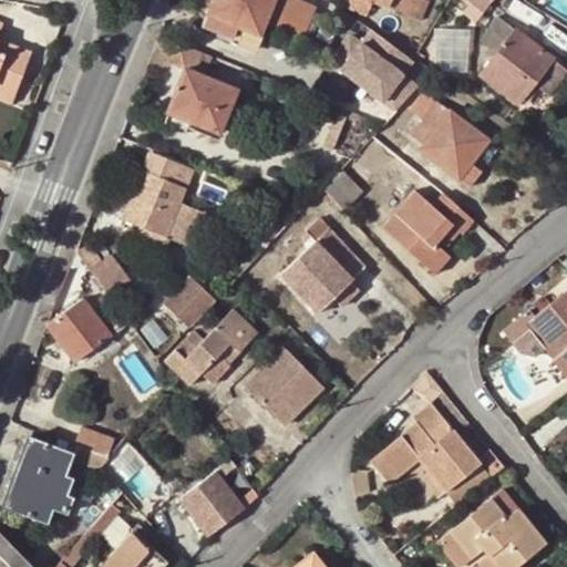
[(210,0),(206,13),(226,21),(259,35),(264,22),(272,0),(210,0)]
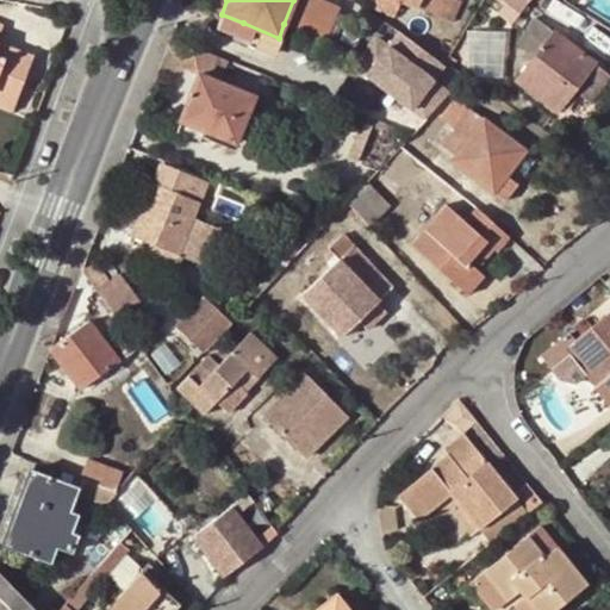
[(336,7),(321,0),(293,0),(284,24),(323,39),(336,7)]
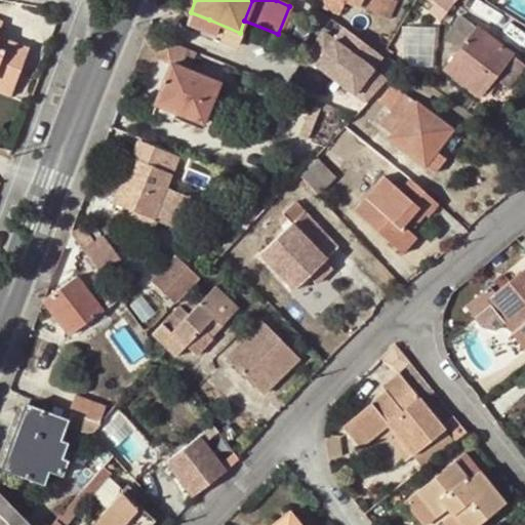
[(346,2),(341,0),(321,0),(320,4),(339,14),(346,2)]
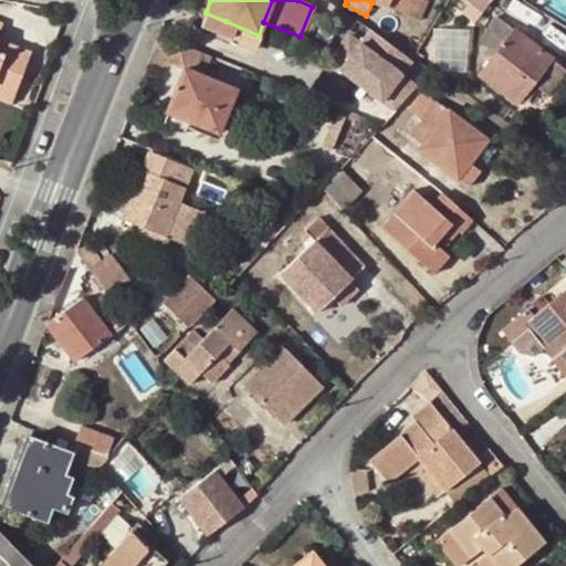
[(368,0),(373,2),(398,12),(417,20),(427,1),(425,0),(368,0)]
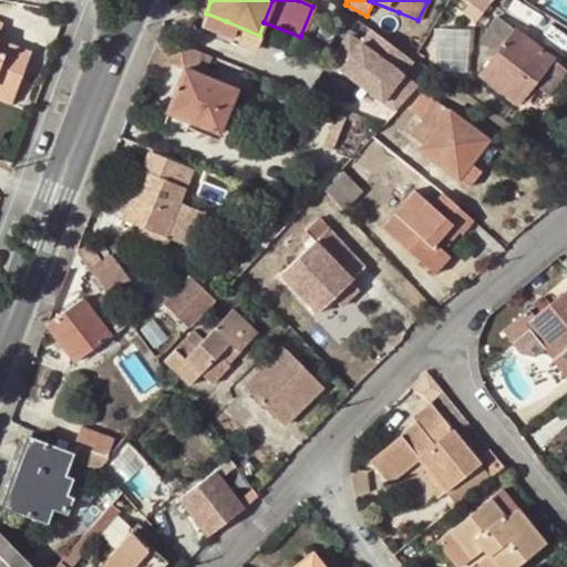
[(491,0),(490,0),(463,0),(468,4),(463,11),(475,20),(491,0)]
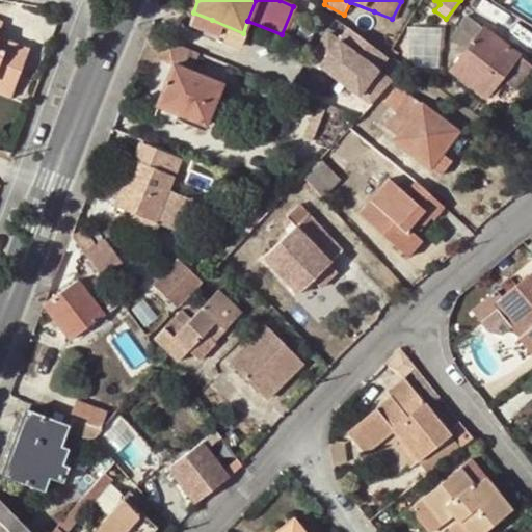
[(318,9),(309,24),(322,32),(331,20),(318,9)]
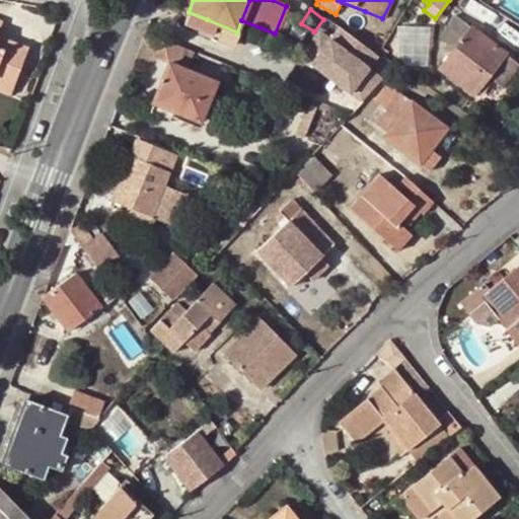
[(207,19),(189,12),(186,18),(205,26),(207,19)]
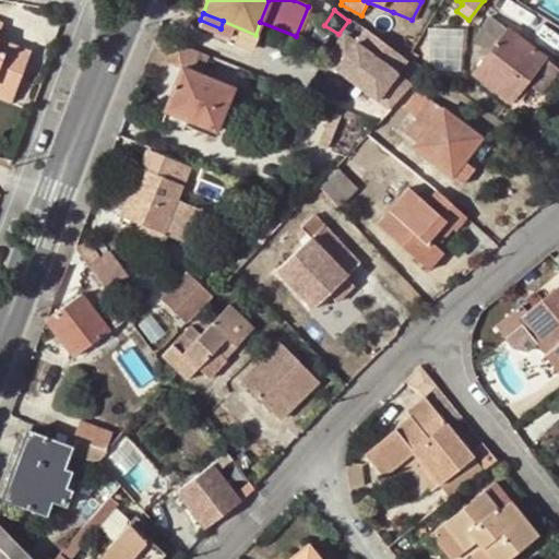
[(0,45),(0,35),(6,20),(0,16),(0,80),(20,86),(35,49),(9,38),(6,47),(0,45)]
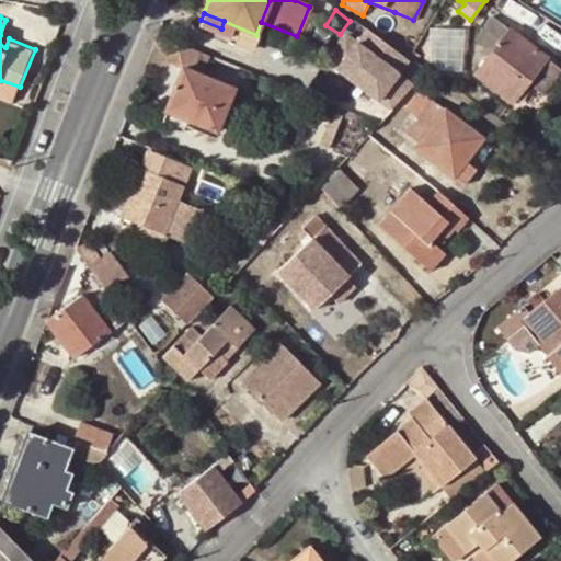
[(477,42),(491,53),(511,29),(495,16),(477,42)]
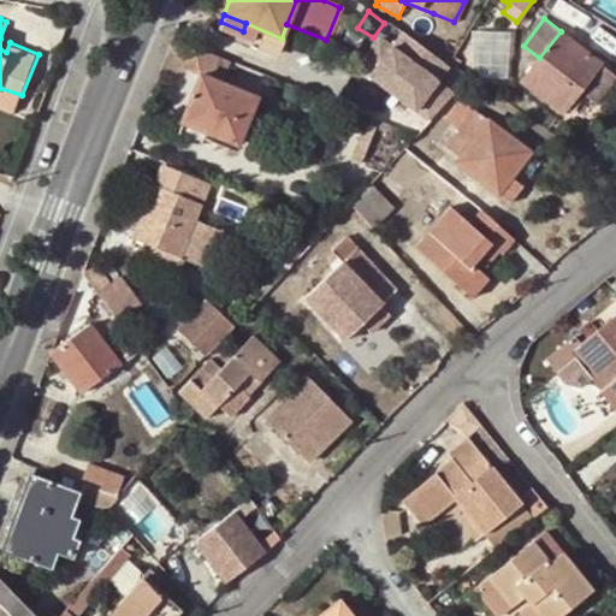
[(246,23),(243,31),(278,46),(282,39),(246,23)]
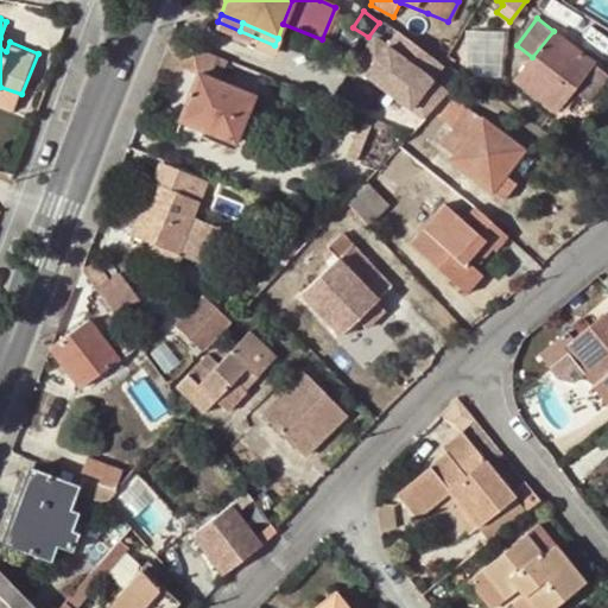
[(553,31),(532,57),(515,80),(553,111),(571,87),(591,61),(553,31)]
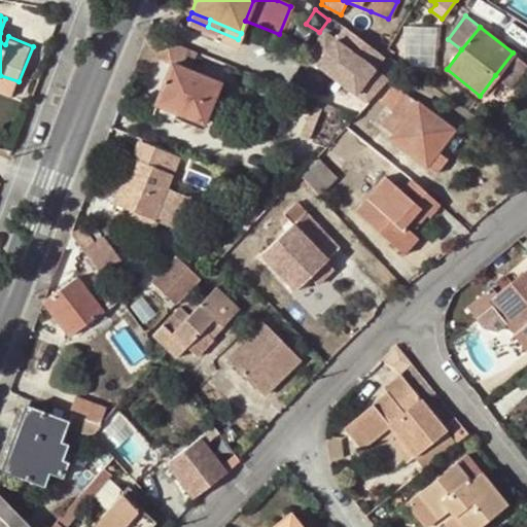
[(324,32),(305,58),(365,103),(388,79),(376,71),(386,59),(344,28),(336,40),(324,32)]
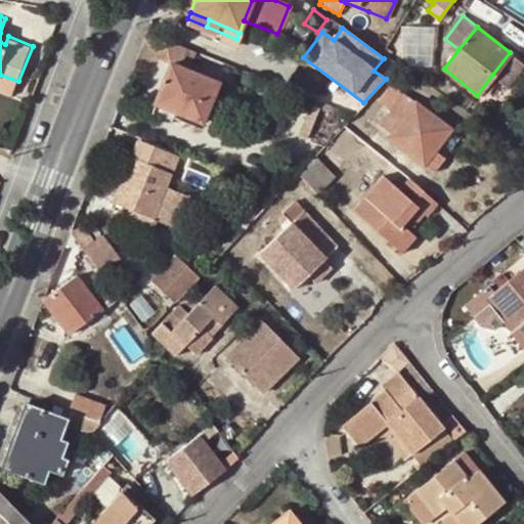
[(193,51),(160,37),(153,55),(170,62),(155,103),(156,103),(203,122),(218,82),(186,69),(193,51)]
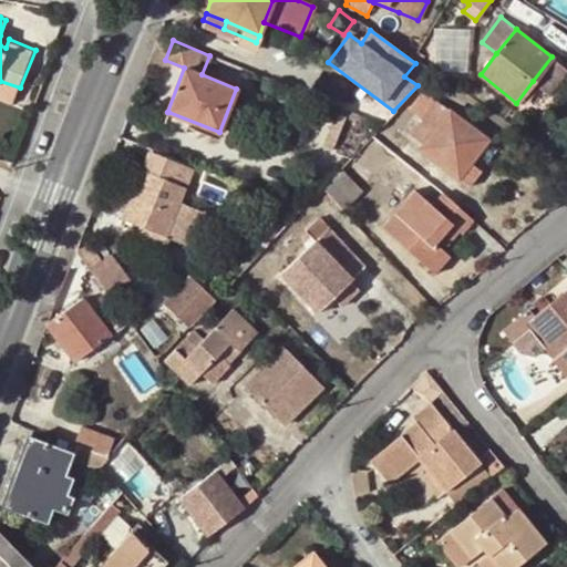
[(566,69),(552,57),(533,81),(547,93),(566,69)]
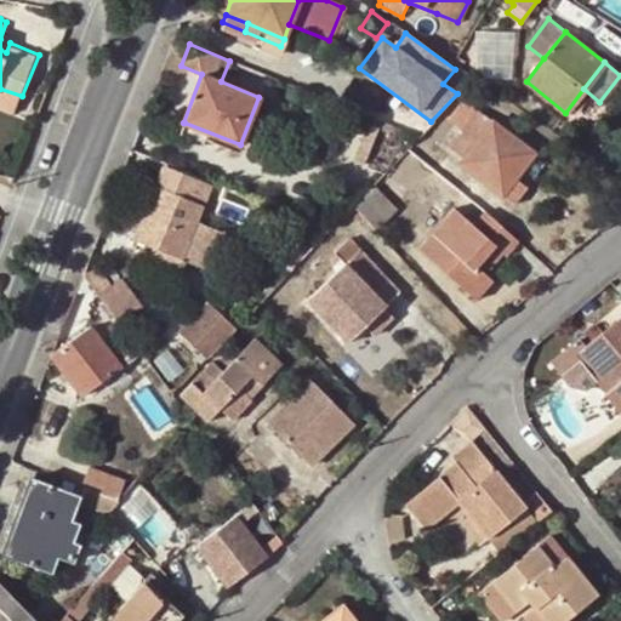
[(0,107),(16,113),(22,96),(0,89),(0,107)]
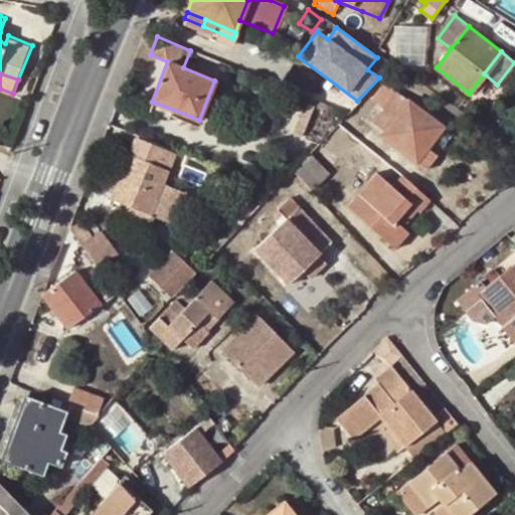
[(381,108),(394,91),(383,82),(371,100),(381,108)]
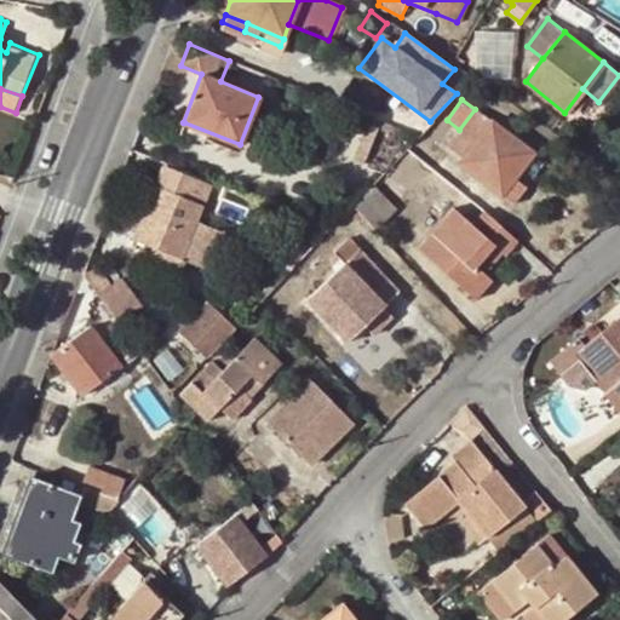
[(491,121),(475,109),(459,130),(446,147),(461,159),(491,121)]
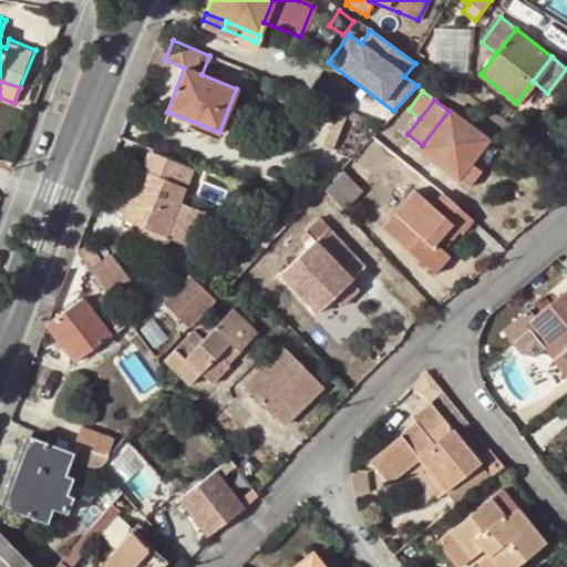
[(486,140),(449,111),(422,145),(419,150),(457,178),(468,164),(486,140)]
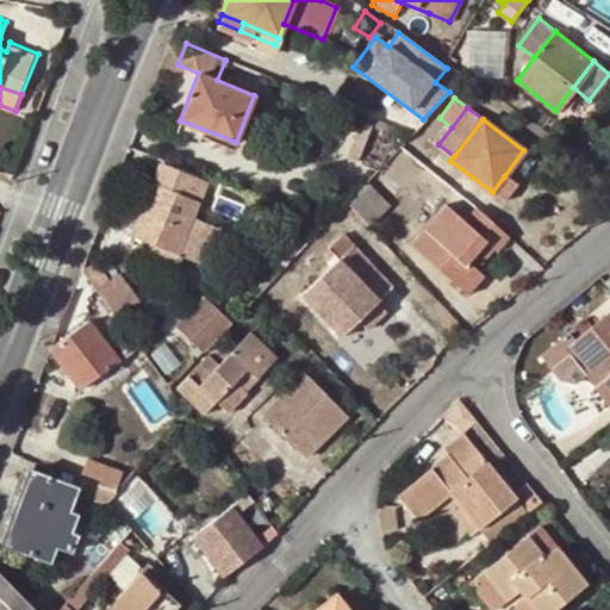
[(236,142),(181,120),(178,130),(200,139),(203,135),(234,148),(236,142)]
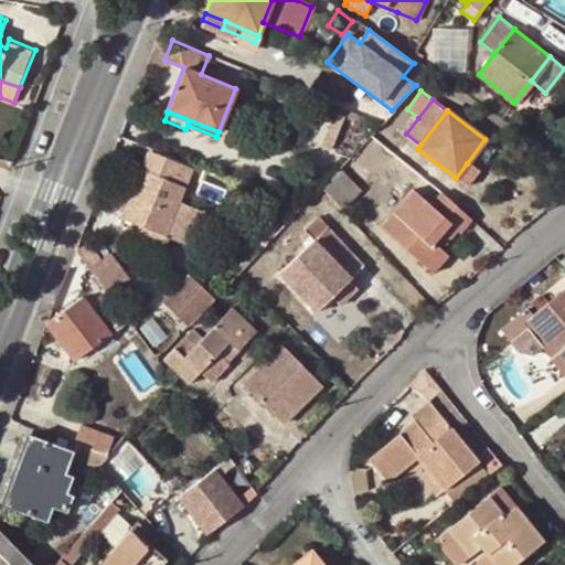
[(355,156),(368,128),(339,115),(326,142),(355,156)]
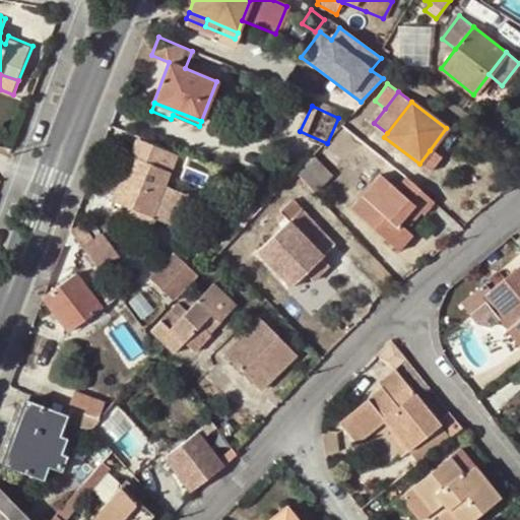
[(138,139),(131,155),(169,171),(176,155),(138,139)]
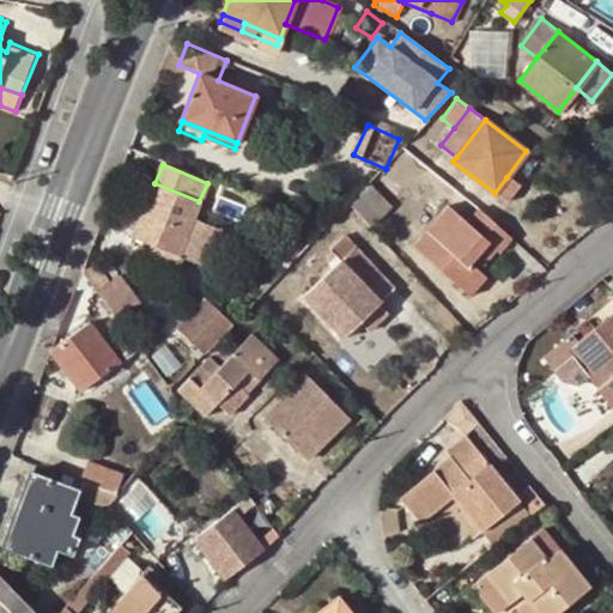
[(519,187),(507,177),(495,193),(508,202),(519,187)]
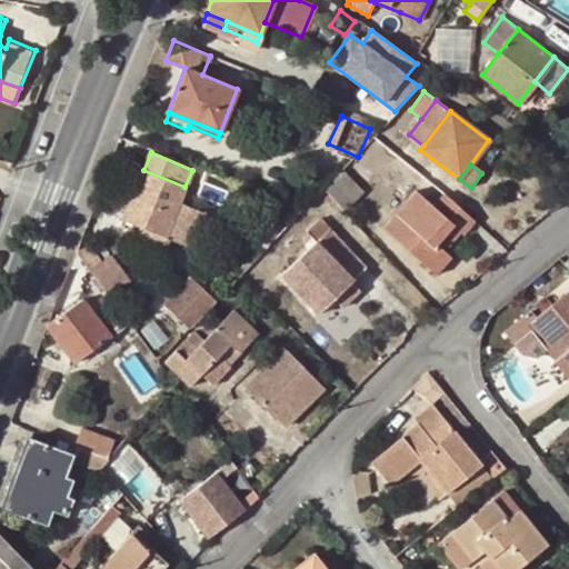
[(123,219),(165,236),(179,202),(185,187),(143,170),(123,219)]
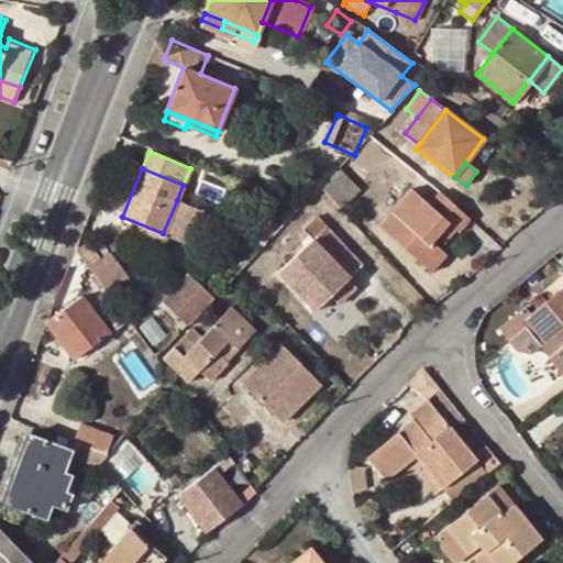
[(332,174),(320,187),(321,189),(339,209),(353,196),(332,174)]
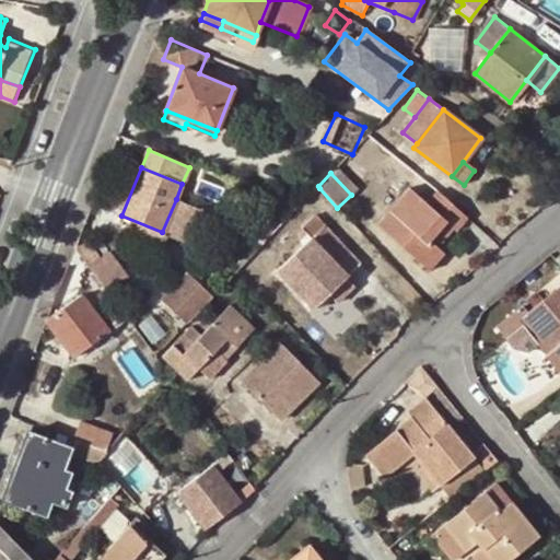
[(443,254),(438,247),(430,242),(446,223),(453,231),(454,232),(463,221),(435,196),(426,207),(409,194),(377,230),(428,272),(443,254)]
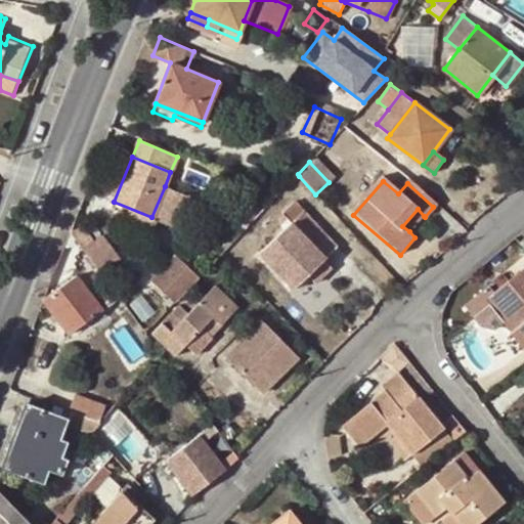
[(165,186),(151,217),(171,225),(181,202),(184,193),(165,186)]
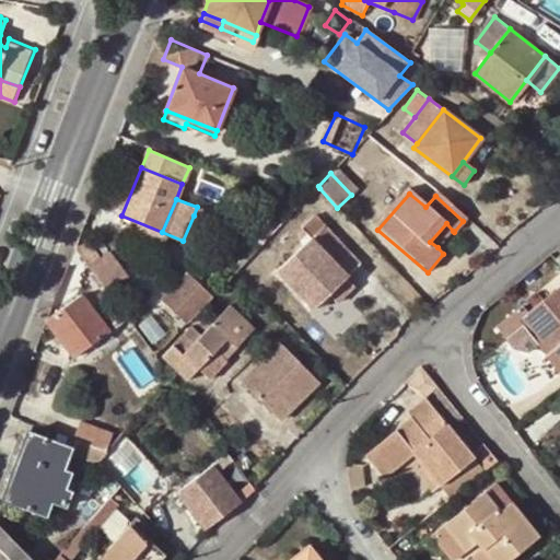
[(197,207),(194,216),(205,220),(208,211),(197,207)]
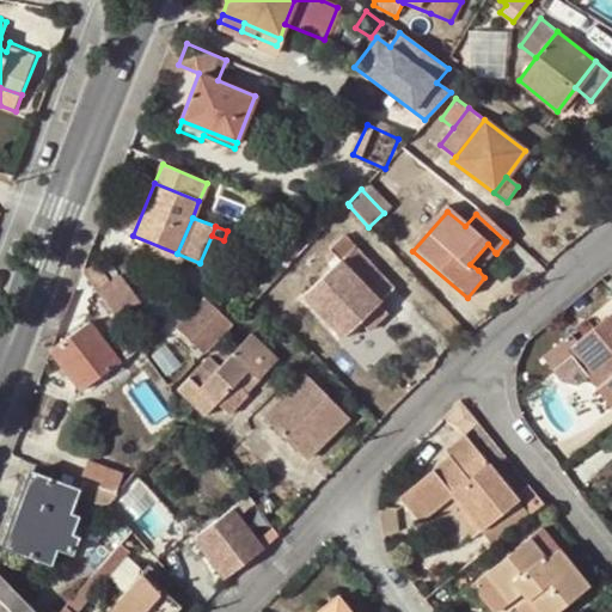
[(291,228),(273,252),(285,261),(303,238),(291,228)]
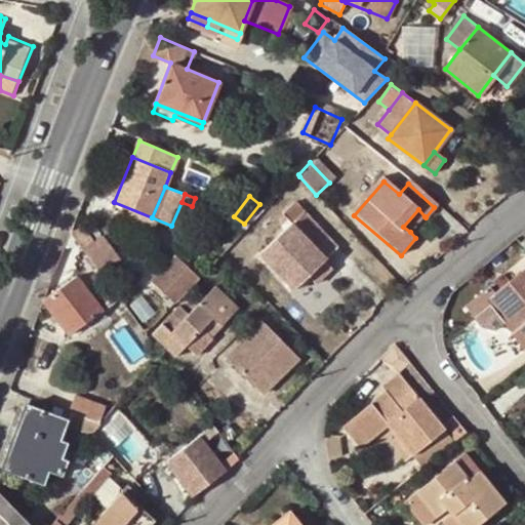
[(306,212),(296,202),(283,213),(291,221),(258,253),(291,288),(294,286),(296,286),(307,277),(307,274),(336,245),(306,212)]
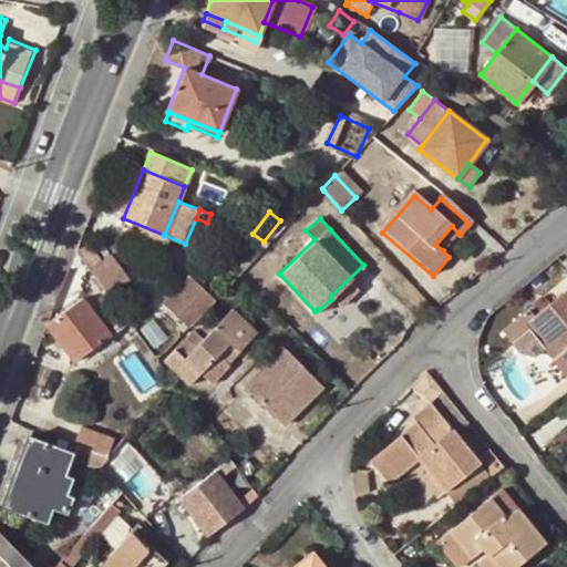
[(435,245),(443,250),(459,234),(452,226),(435,245)]
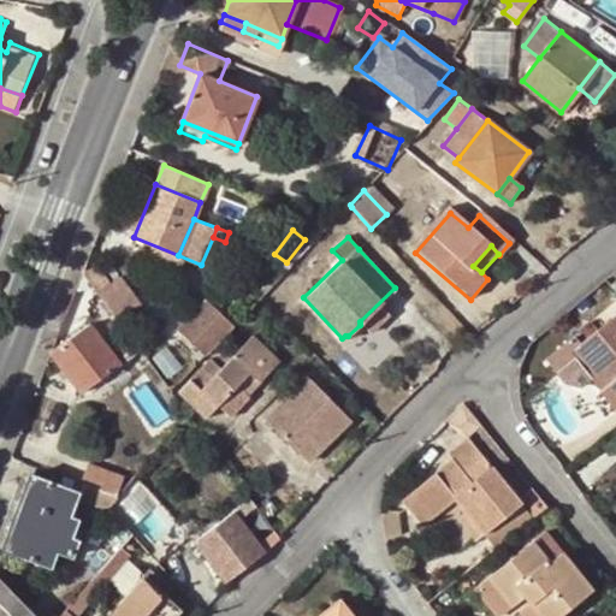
[(120,317),(147,297),(126,271),(101,290),(120,317)]
